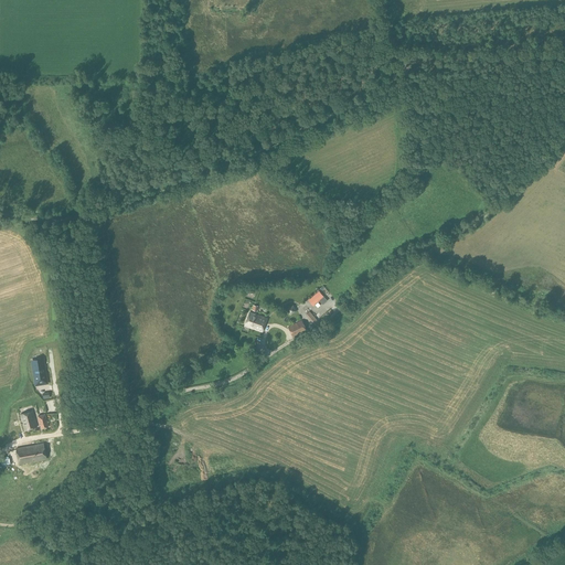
[(296,297),(299,301),(306,295),(308,298),(312,295),(307,287),(296,297)]
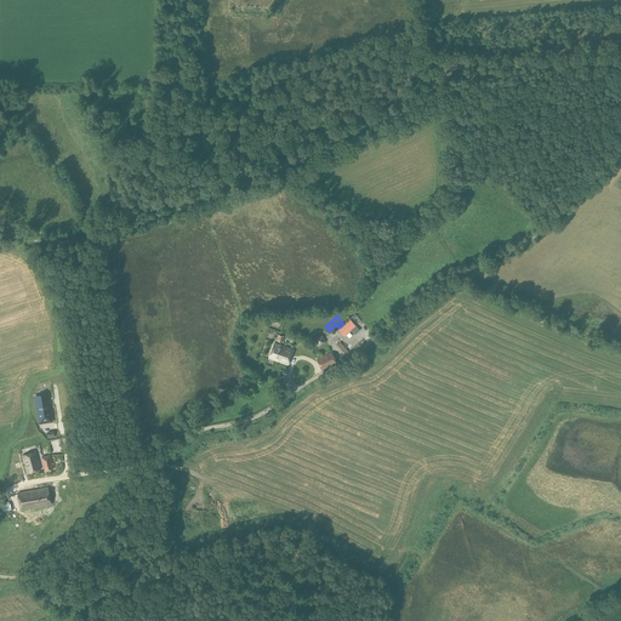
[(289,365),(294,351),(274,343),(269,358),(289,365)]
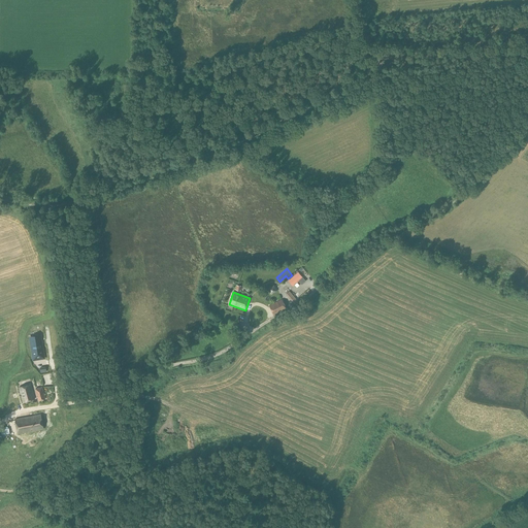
[(274,316),(287,309),(284,303),(283,299),(269,305),(274,316)]
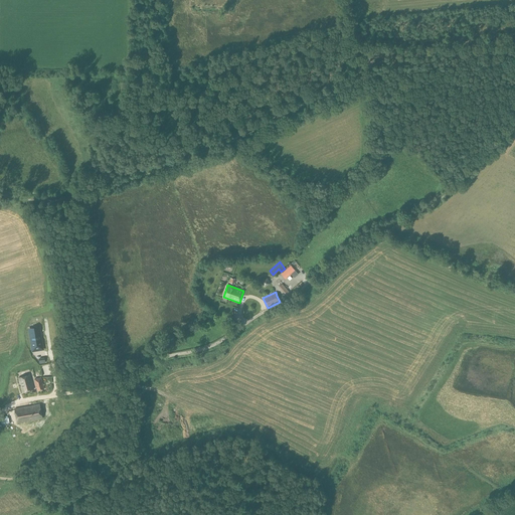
[(14,333),(20,330),(17,322),(11,324),(14,333)]
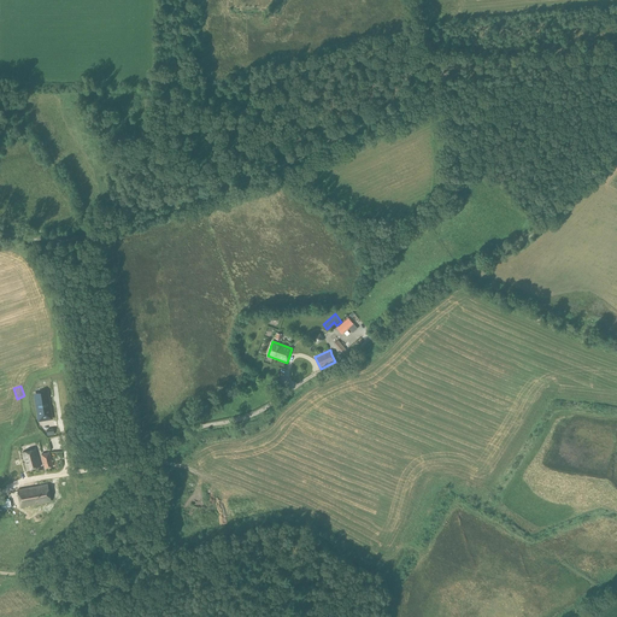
[(51,395),(42,395),(42,415),(52,415),(51,395)]
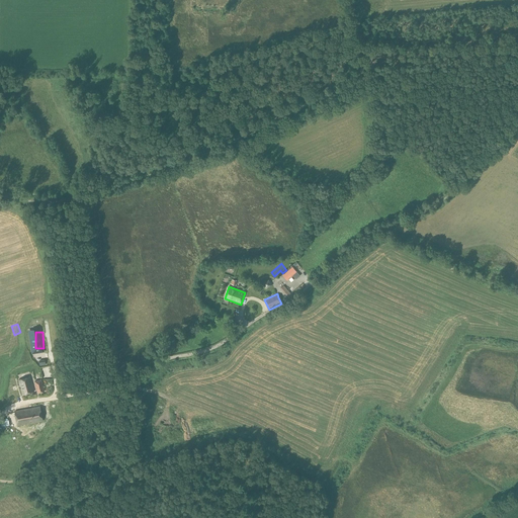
[(11,358),(15,374),(27,371),(23,355),(11,358)]
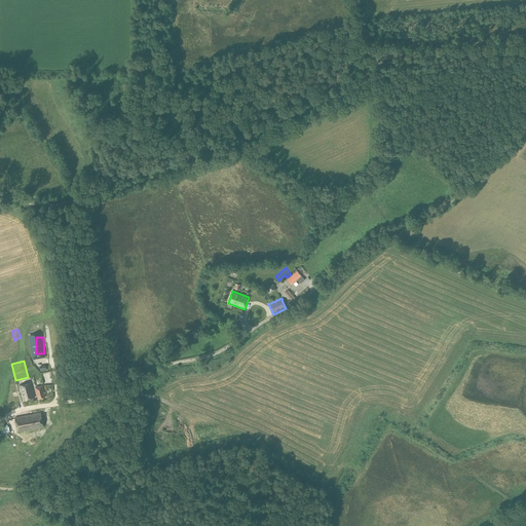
[(24,401),(34,398),(30,383),(20,387),(24,401)]
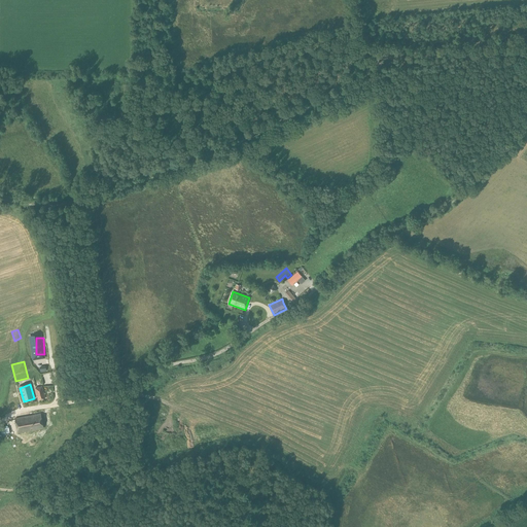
[(45,398),(42,387),(35,388),(39,400),(45,398)]
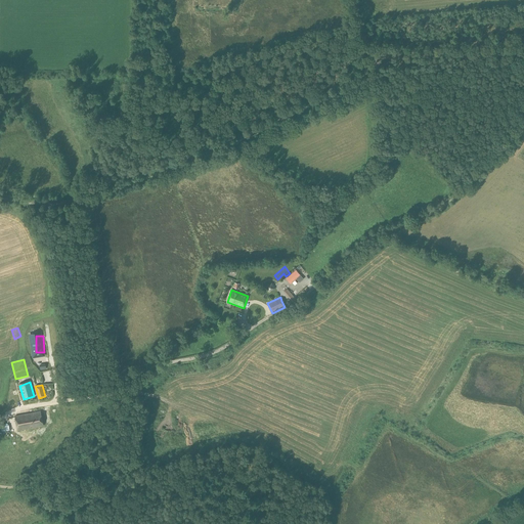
[(18,430),(43,426),(40,411),(15,417),(18,430)]
